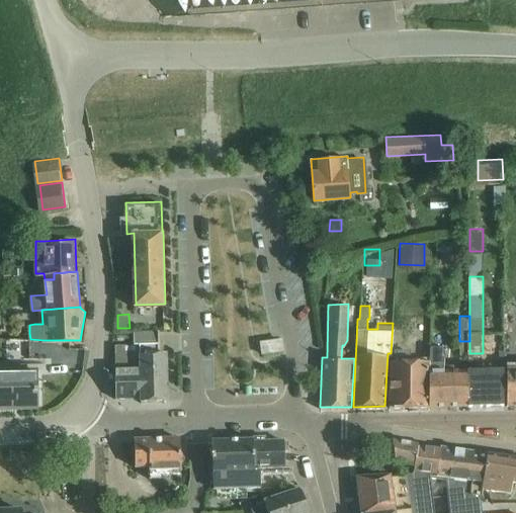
[(143,400),(145,400),(169,399),(167,352),(161,352),(160,329),(135,330),(136,343),(141,343),(142,368),(116,369),(117,397),(143,397),(143,400)]
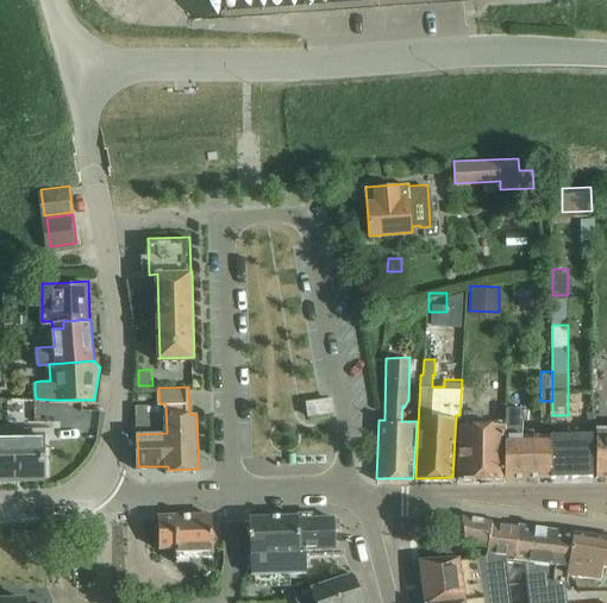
[(306,400),(308,413),(333,409),(331,396),(306,400)]
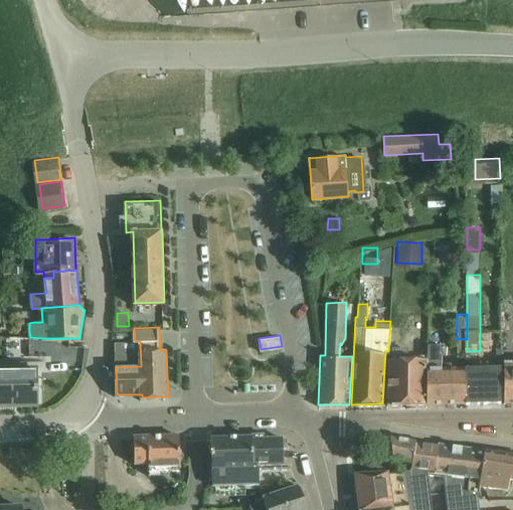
[(428,358),(428,402),(466,401),(465,366),(451,366),(451,362),(442,362),(442,344),(429,344),(428,358)]
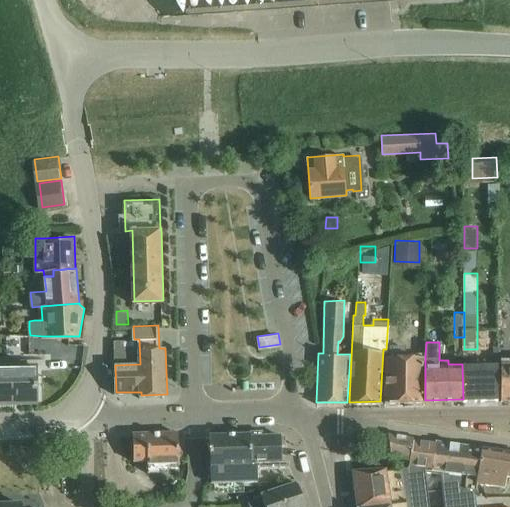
[(386,356),(385,401),(425,400),(425,356),(423,356),(423,353),(411,352),(411,356),(405,356),(405,345),(392,345),(392,356),(386,356)]
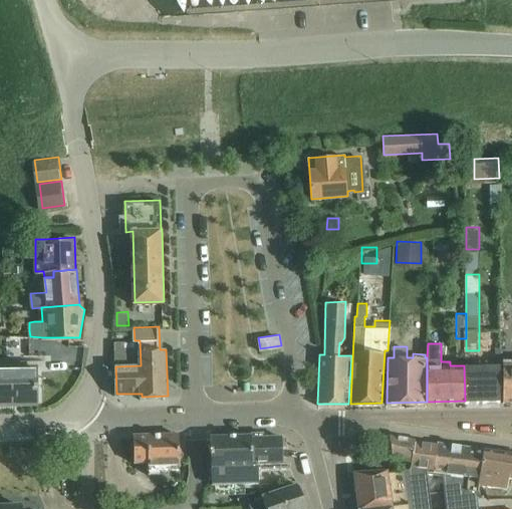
[(0,358),(0,402),(15,402),(15,400),(36,399),(36,402),(38,401),(37,365),(29,357),(0,358)]
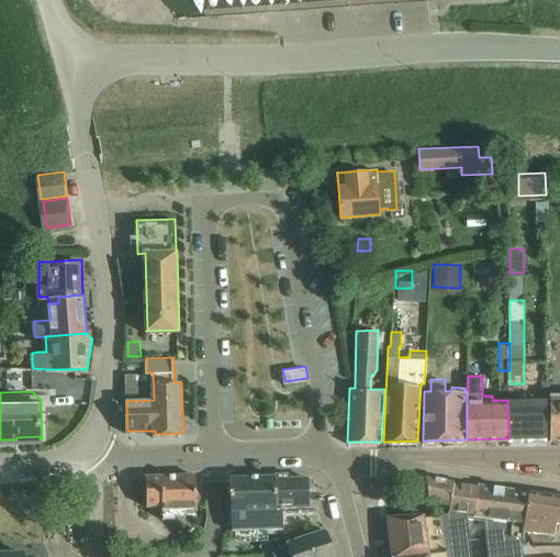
[(559,392),(550,393),(550,437),(559,437),(559,392)]
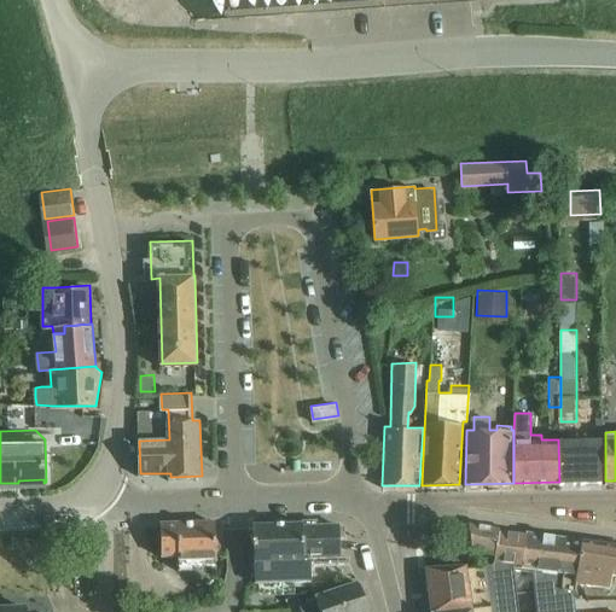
[(558,439),(559,482),(602,482),(602,438),(558,439)]
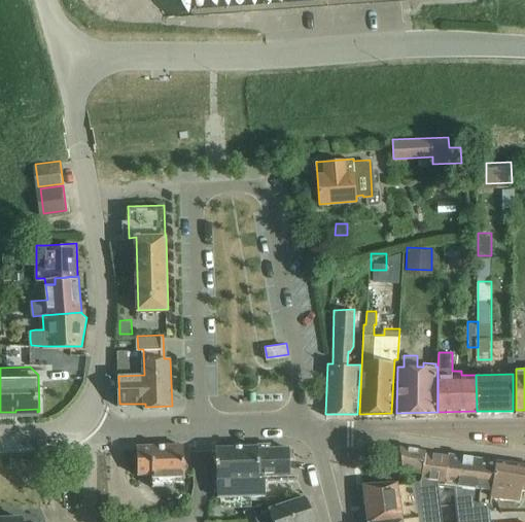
[(138,444),(139,471),(139,473),(152,473),(152,477),(185,476),(184,443),(138,444)]
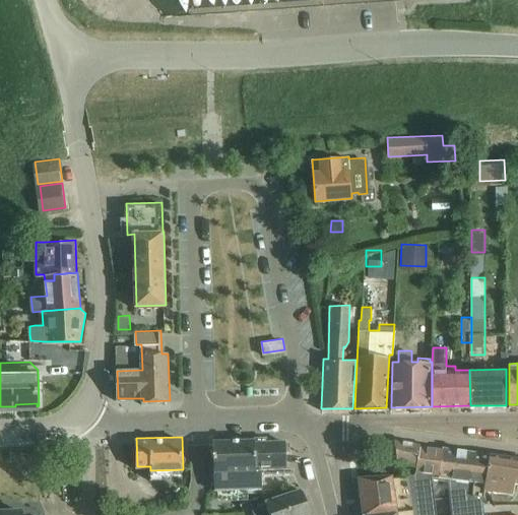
[(250,440),(251,488),(262,488),(261,468),(286,468),(285,441),(256,442),(256,439),(250,440)]
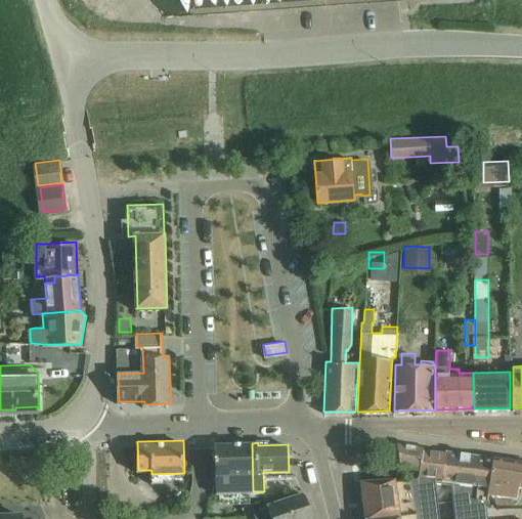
[(217,492),(253,491),(252,443),(216,443),(217,492)]
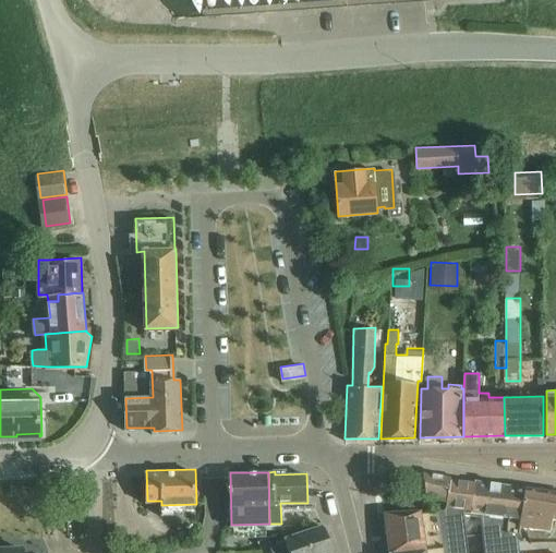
[(424,472),(427,494),(447,499),(446,506),(472,508),(474,481),(450,478),(450,476),(425,472),(424,472)]
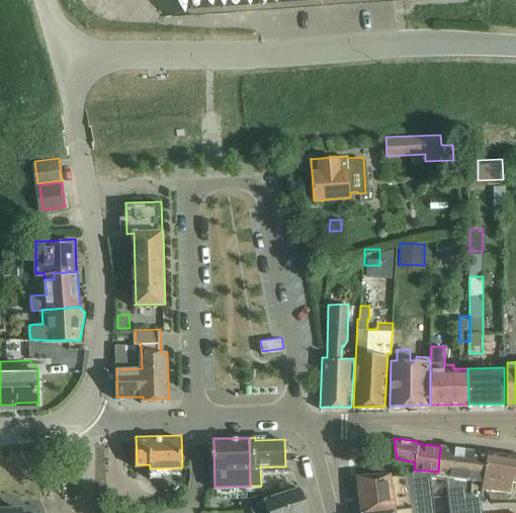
[(440,446),(438,472),(438,474),(470,479),(470,484),(471,484),(469,493),(480,494),(483,495),(483,491),(482,491),(483,490),(483,488),(482,488),(482,485),(488,452),(440,445),(440,446)]
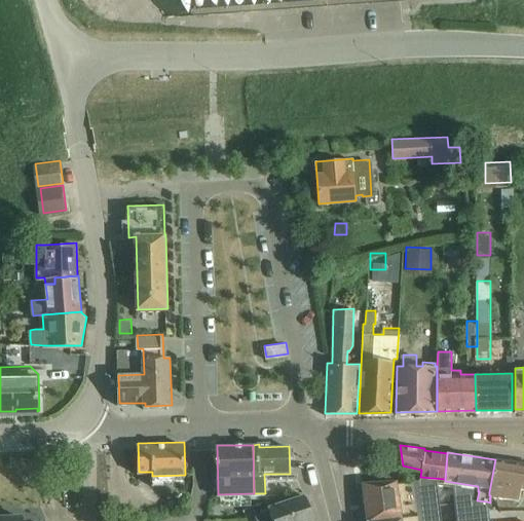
[(489,495),(490,495),(518,499),(520,489),(523,489),(523,463),(495,459),(489,492),(489,495)]
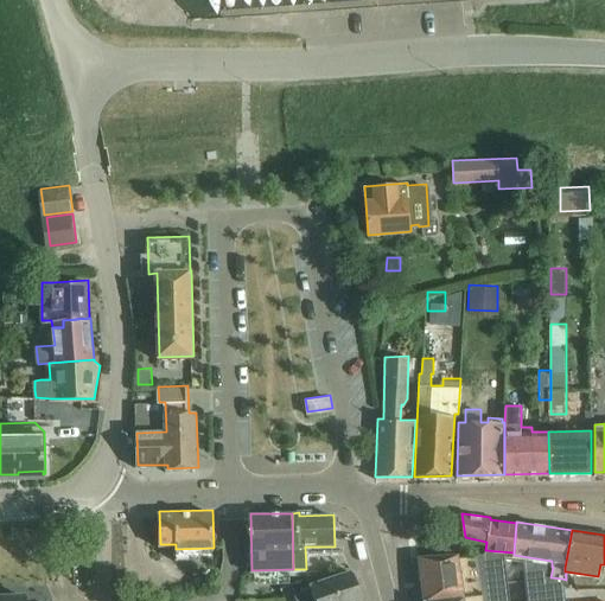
[(418,556),(422,588),(489,579),(486,556),(482,555),(482,554),(418,556)]
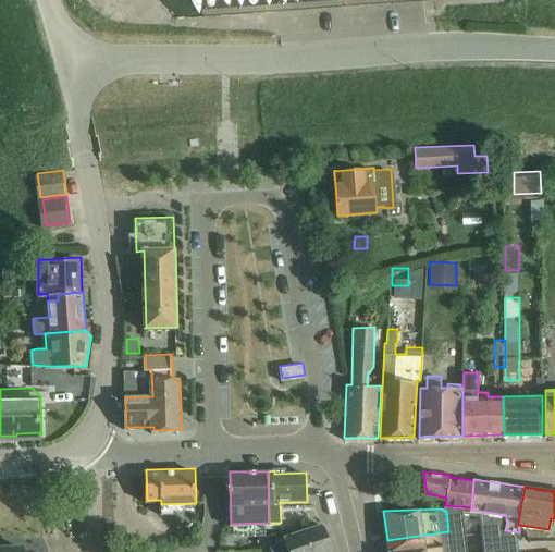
[(479,528),(475,551),(518,551),(517,532),(519,532),(516,531),(505,530),(507,520),(506,520),(506,515),(471,510),(471,511),(442,508),(442,510),(446,511),(448,531),(479,528)]
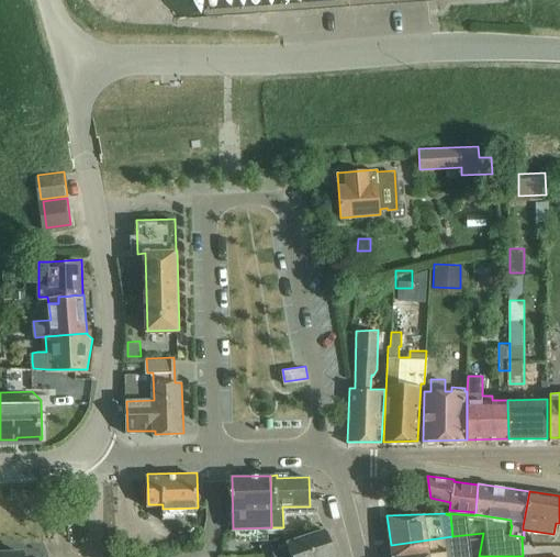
[(292,556),(335,556),(326,528),(287,542),(287,543),(271,548),(275,556),(282,556),(291,555),(292,556)]
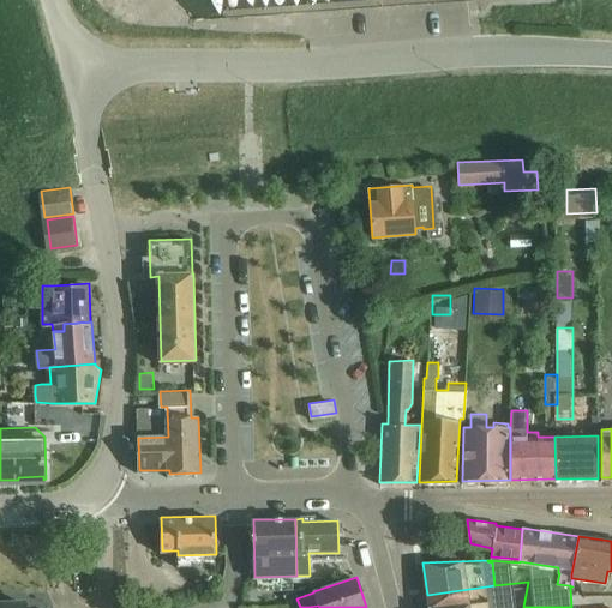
[(427,595),(429,607),(523,607),(528,582),(495,585),(427,595)]
